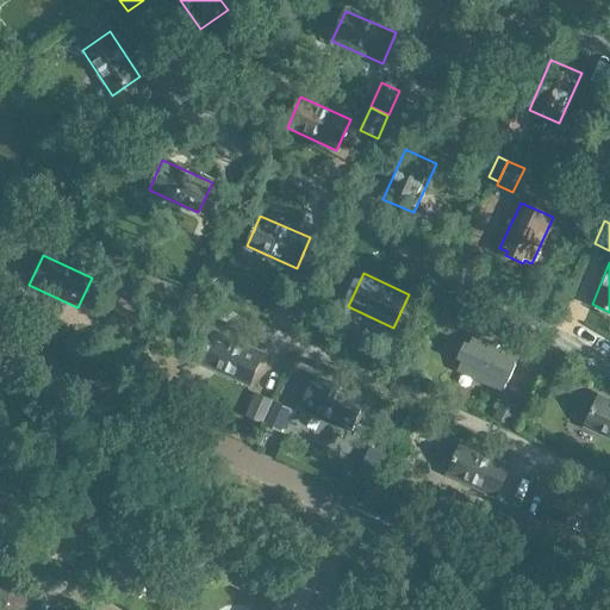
[(0,306),(5,309),(14,285),(0,278),(0,306)]
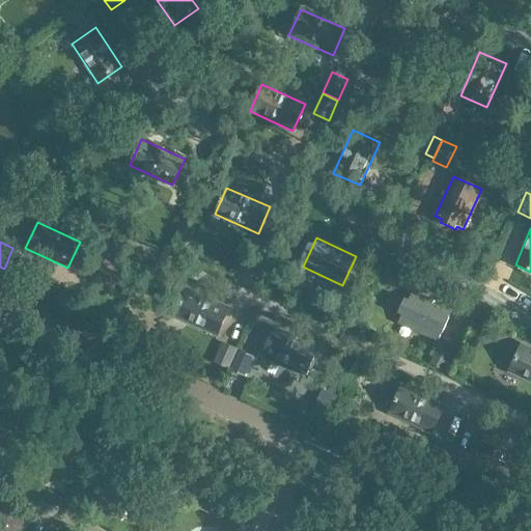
[(217,335),(229,309),(186,289),(174,316),(217,335)]
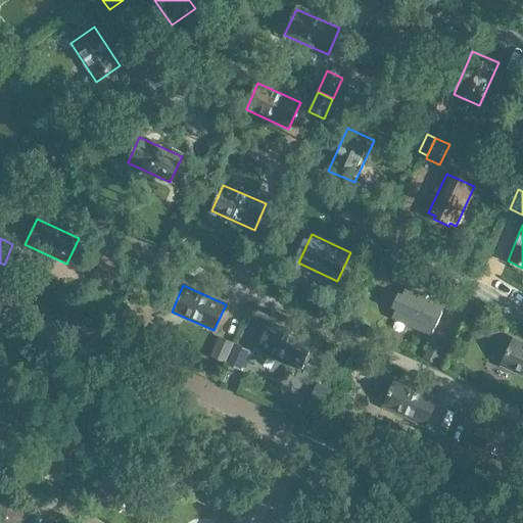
[(343,311),(351,291),(337,285),(328,304),(343,311)]
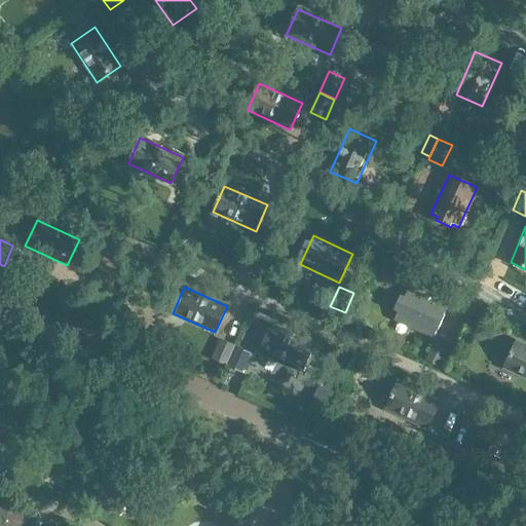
[(435,337),(447,308),(408,291),(395,318),(435,337)]
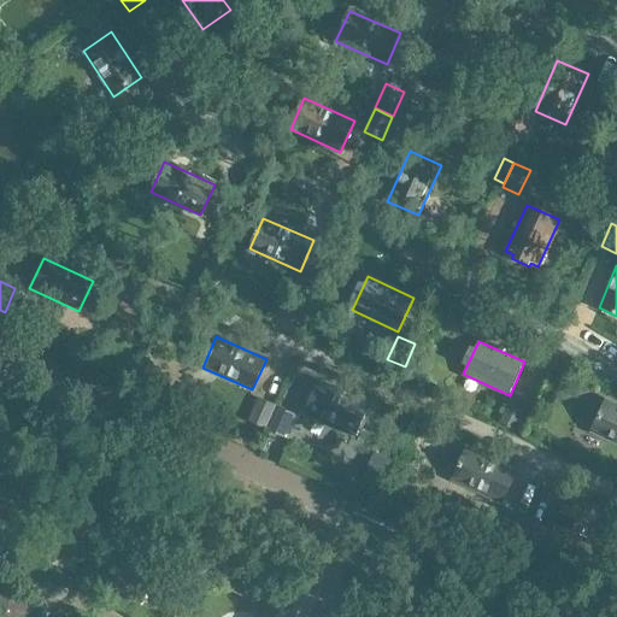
[(354,436),(369,406),(319,383),(305,413),(354,436)]
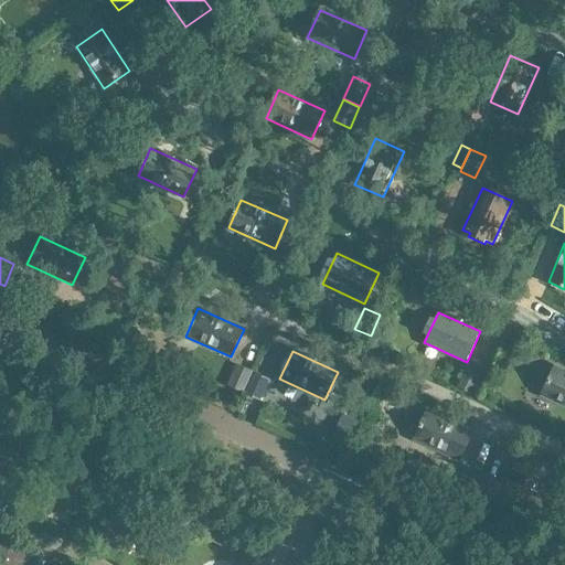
[(244,394),(253,372),(236,365),(227,386),(228,386),(226,390),(241,395),(242,393),(244,394)]
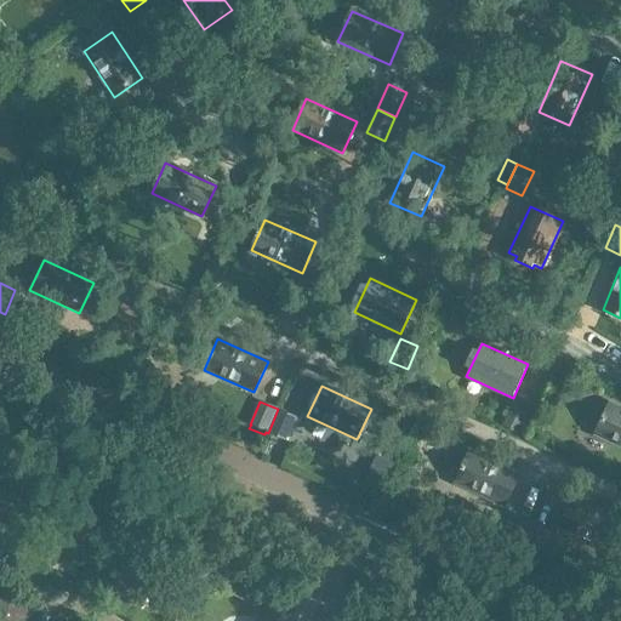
[(513,402),(502,426),(520,434),(531,410),(513,402)]
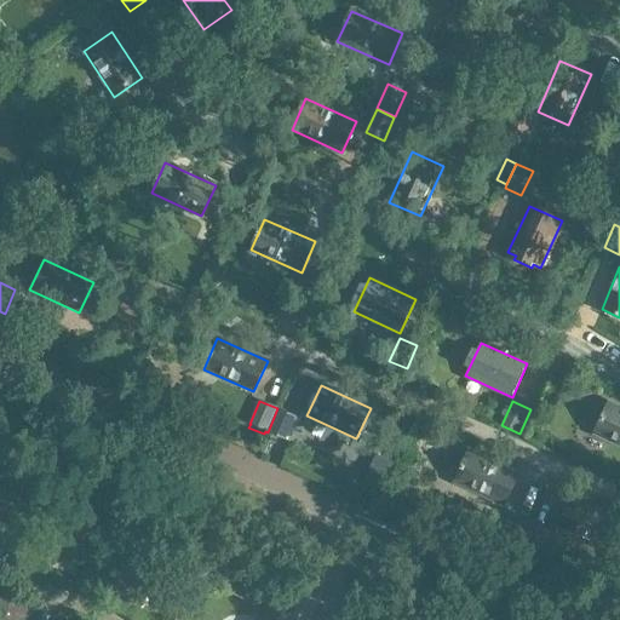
[(619,446),(619,408),(609,403),(595,434),(619,446)]
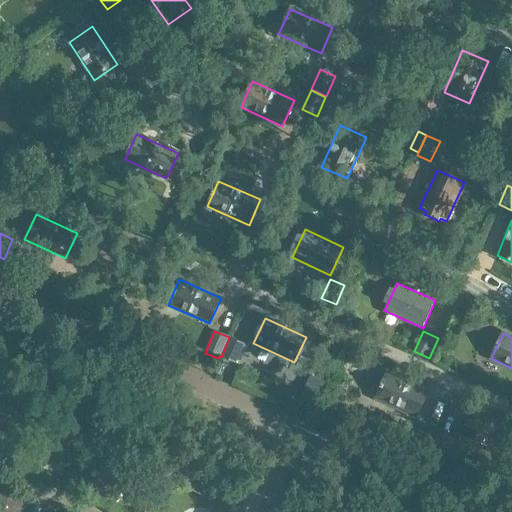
[(245,345),(230,338),(222,357),(236,363),(245,345)]
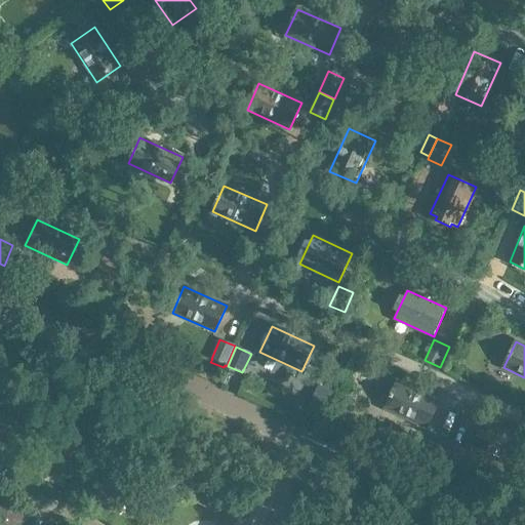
[(428,429),(439,402),(397,382),(385,408),(428,429)]
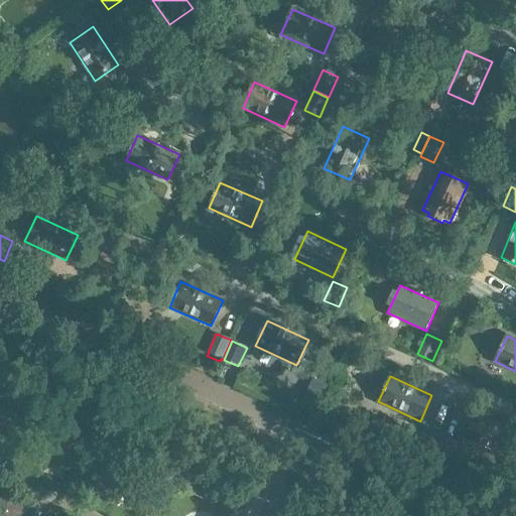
[(326,384),(313,379),(307,392),(319,397),(326,384)]
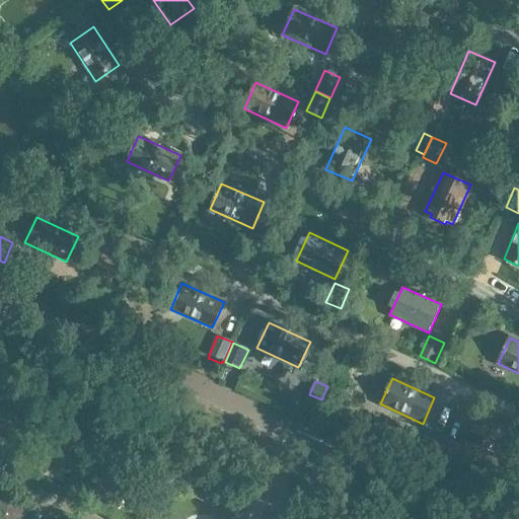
[(0,436),(8,439),(20,434),(26,422),(20,410),(8,404),(0,408),(0,436)]
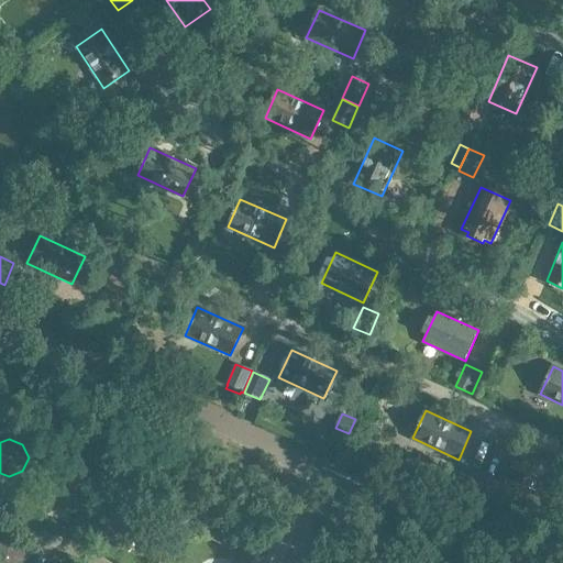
[(553,501),(562,477),(562,472),(519,453),(507,481),(553,501)]
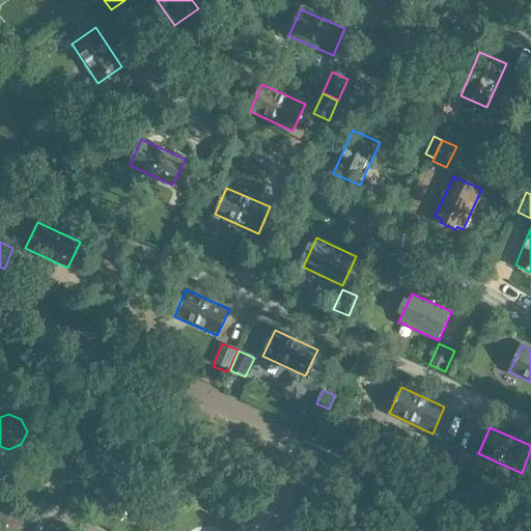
[(445,465),(452,447),(437,441),(429,457),(445,465)]
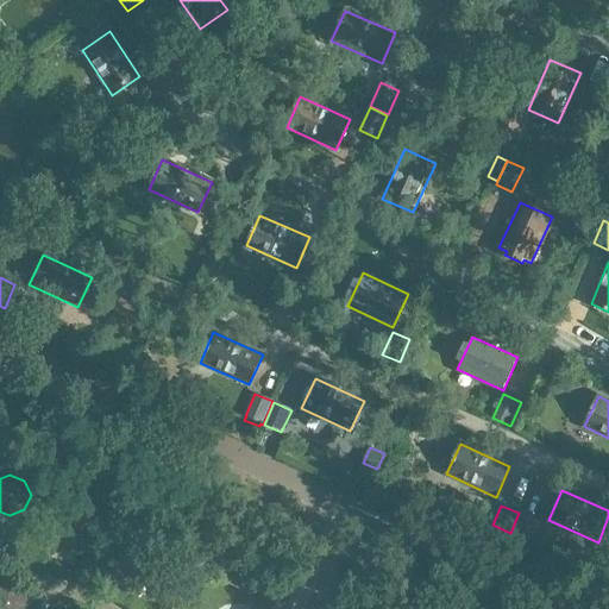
[(529,541),(539,521),(521,514),(512,533),(529,541)]
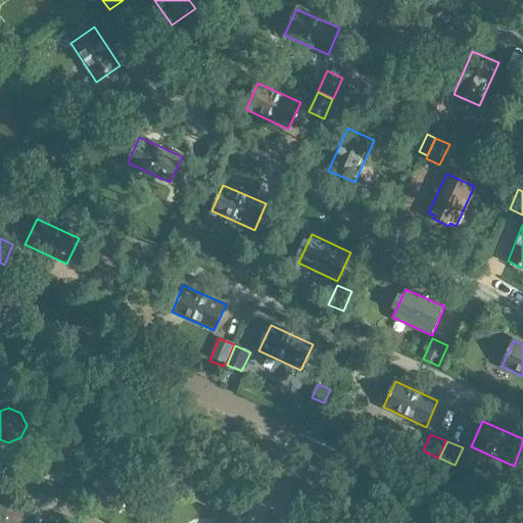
[(0,522),(20,522),(22,520),(19,508),(7,501),(0,503),(0,522)]
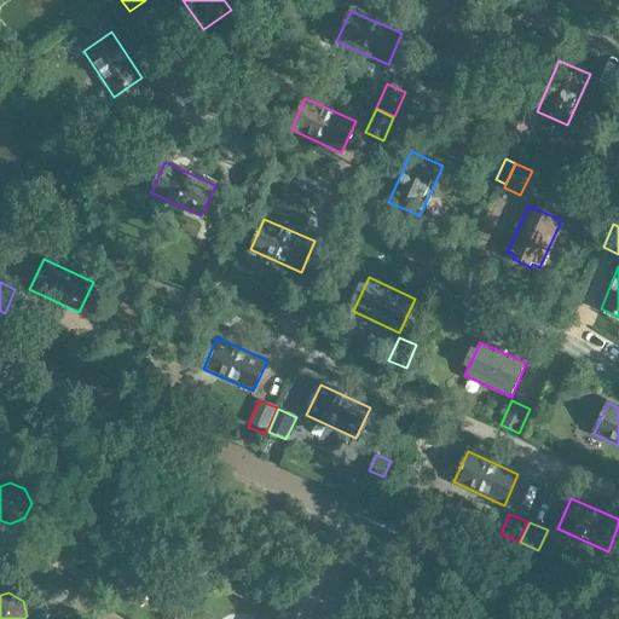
[(258,618),(294,618),(295,617),(266,603),(258,618)]
